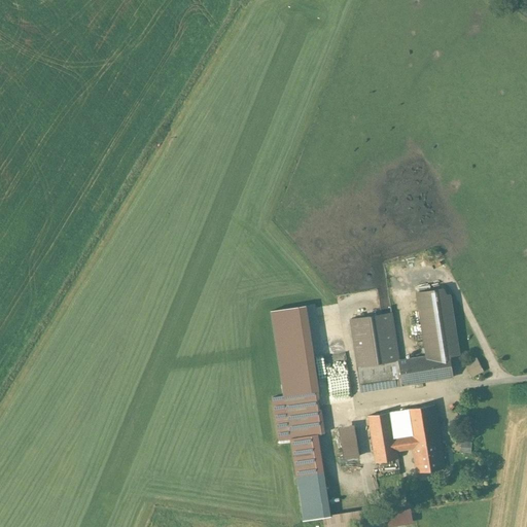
[(443,289),(388,297),(391,313),(398,361),(448,353),(457,352),(449,295),(444,295),(443,289)]
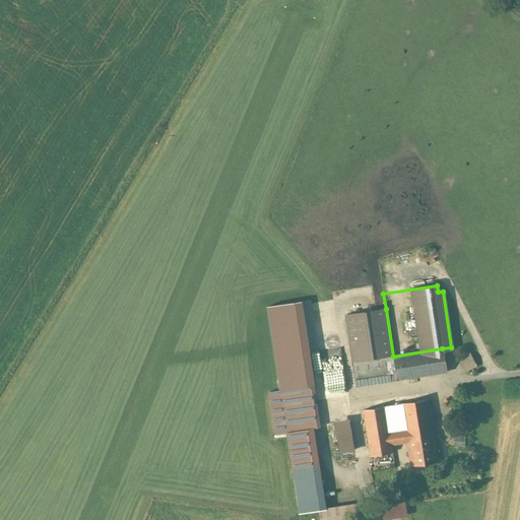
[(386,309),(345,316),(352,363),(393,356),(386,309)]
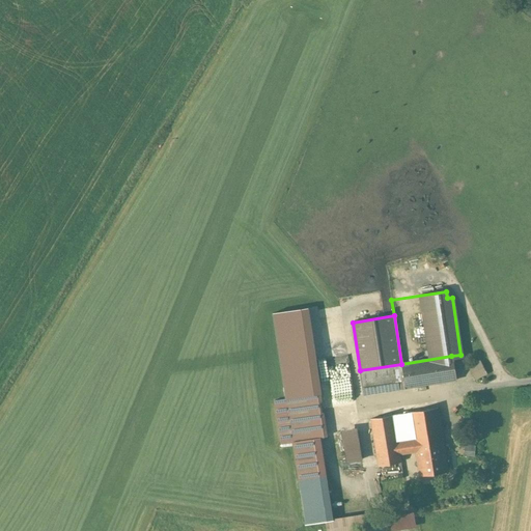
[(401,364),(404,388),(455,380),(451,356),(401,364)]
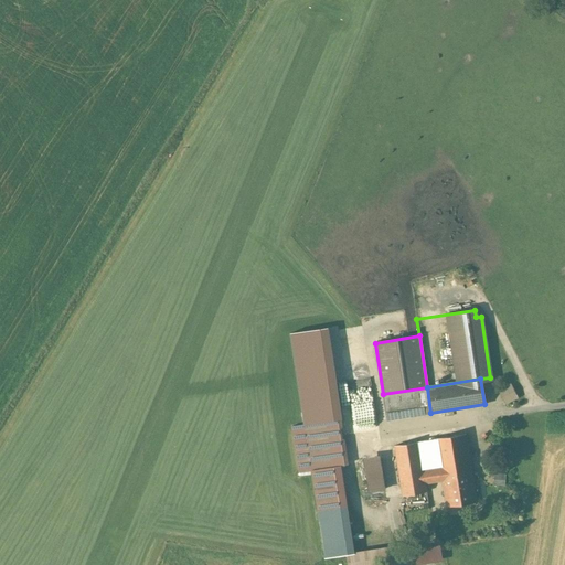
[(511,384),(500,390),(505,403),(516,397),(511,384)]
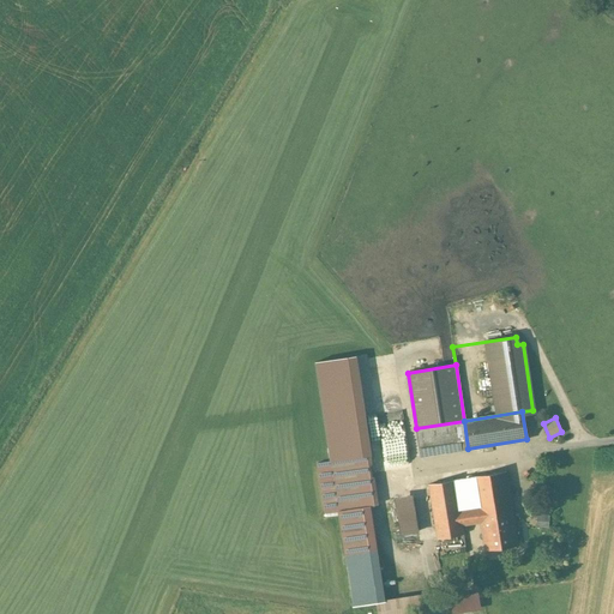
[(416,428),(420,456),(468,449),(464,421),(416,428)]
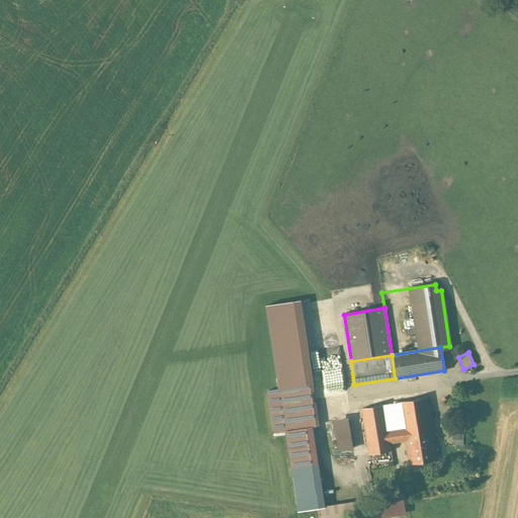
[(313,383),(289,387),(295,429),(312,427),(320,426),(313,383)]
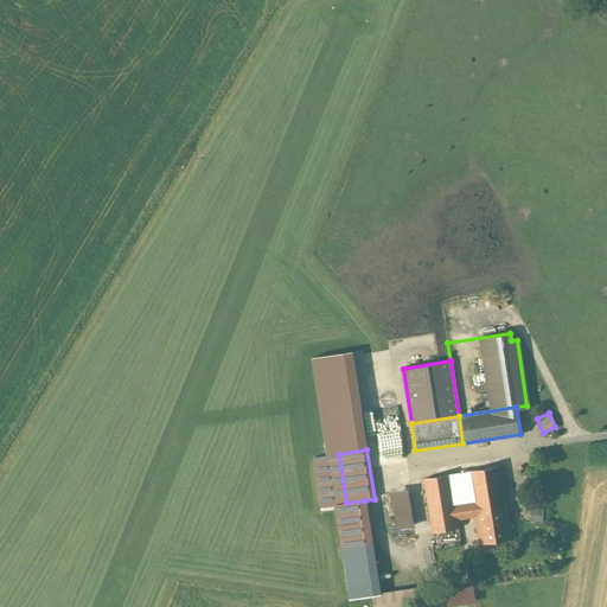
[(365,500),(346,503),(339,454),(327,455),(342,548),(372,543),(369,524),(368,522),(366,521),(365,516),(365,511),(366,506),(365,500)]
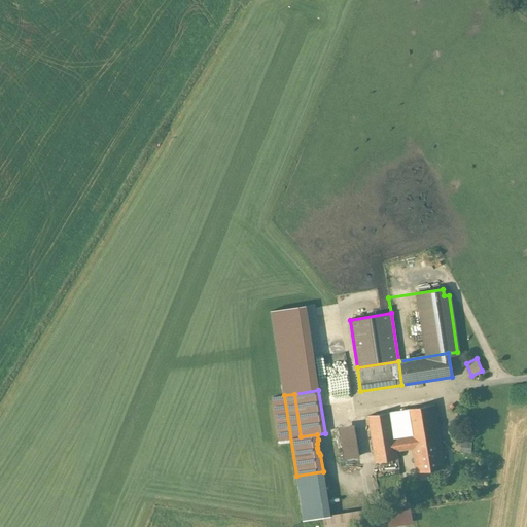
[(434,405),(369,415),(376,462),(397,458),(396,451),(413,448),(441,444),(434,405)]
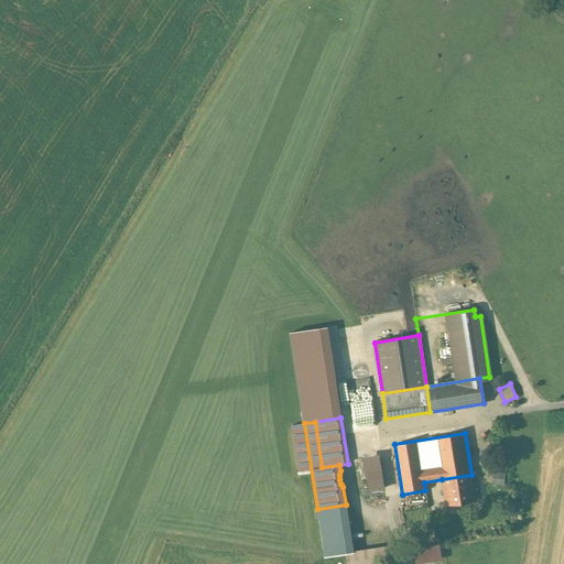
[(378,455),(364,457),(366,468),(367,472),(368,475),(368,477),(368,480),(369,490),(383,488),(378,455)]
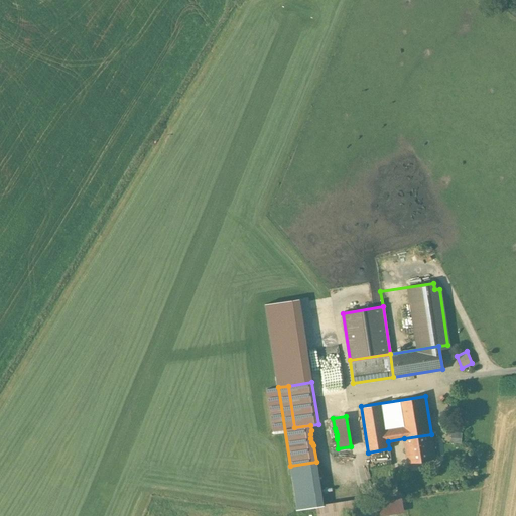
[(314,426),(311,430),(313,445),(318,448),(324,449),(330,447),(334,444),(337,439),(335,428),(331,425),(326,423),(319,423),(314,426)]
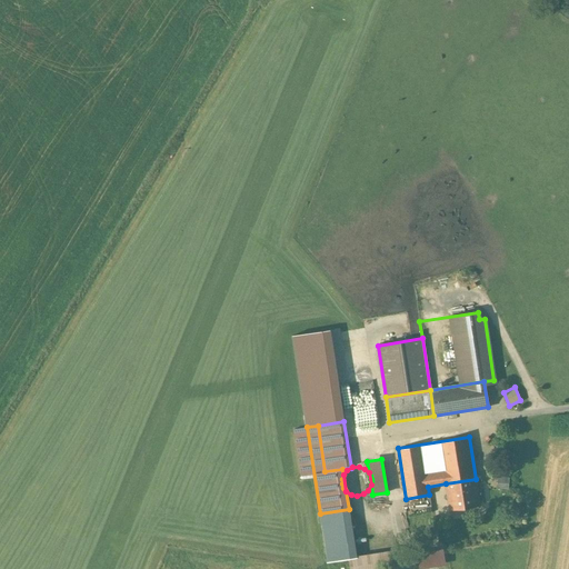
[(512,477),(500,476),(500,488),(511,488),(512,477)]
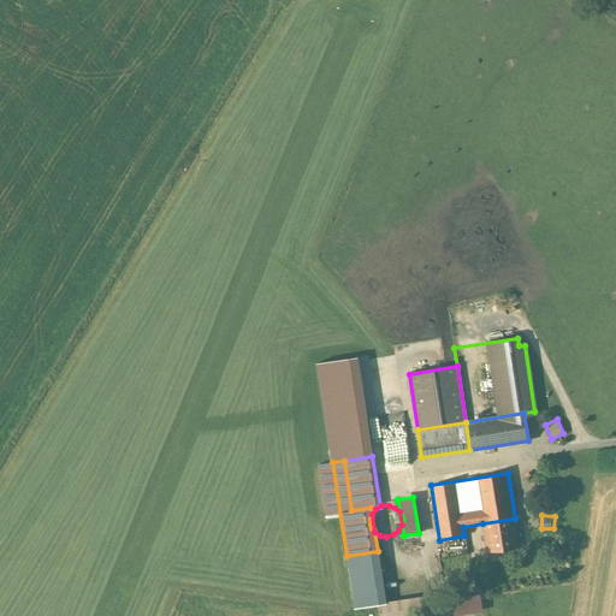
[(515,519),(483,523),(487,551),(520,546),(515,519)]
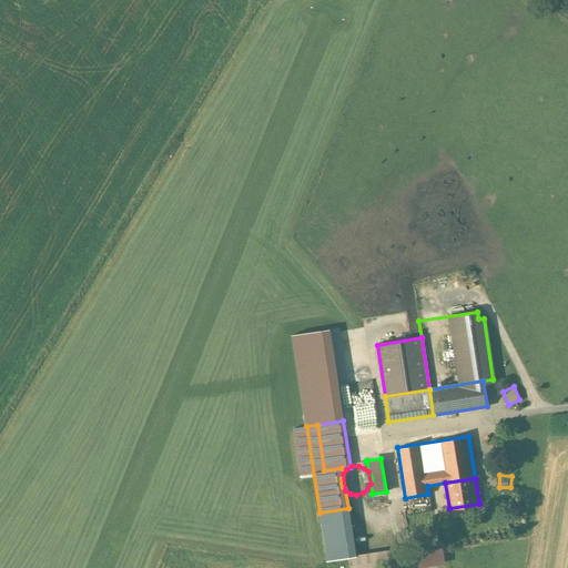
[(348,508),(320,513),(327,560),(356,556),(348,508)]
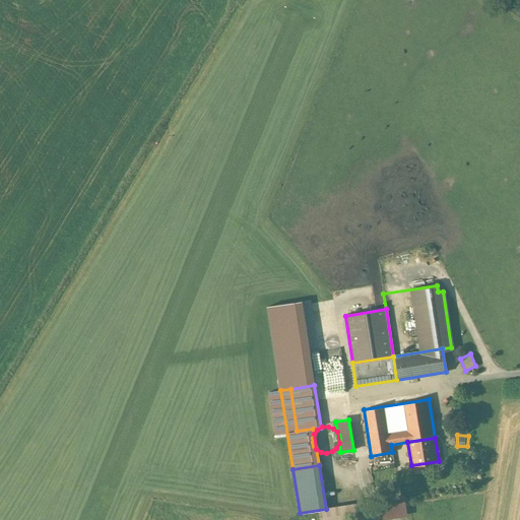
[(384,505),(386,519),(387,519),(411,516),(408,500),(384,505)]
